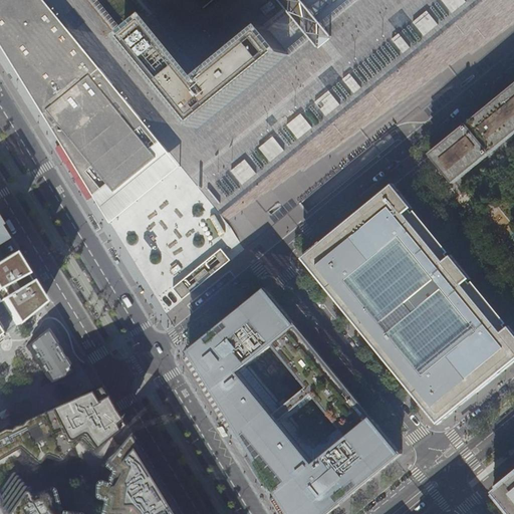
[(0,0),(0,43),(11,61),(32,95),(51,126),(54,131),(58,127),(67,139),(61,143),(71,160),(91,193),(93,195),(101,189),(104,192),(131,172),(160,148),(157,144),(160,142),(121,94),(117,97),(108,85),(111,82),(102,70),(99,68),(98,68),(42,0),(0,0)]
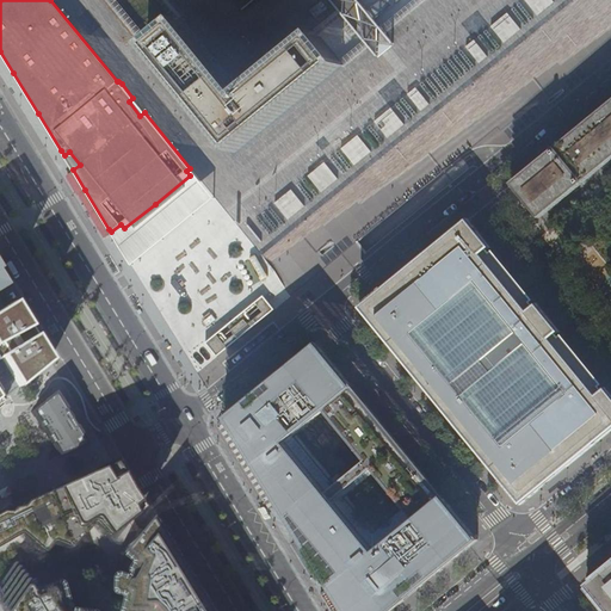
[(554,1),(553,0),(525,0),(537,14),(554,1)]
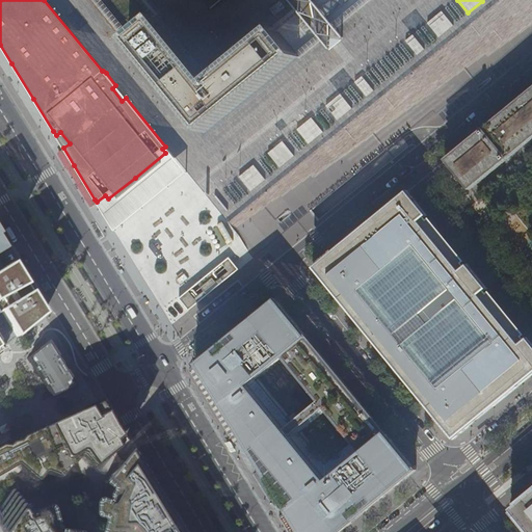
[(453,25),(442,10),(427,22),(439,36),(453,25)]
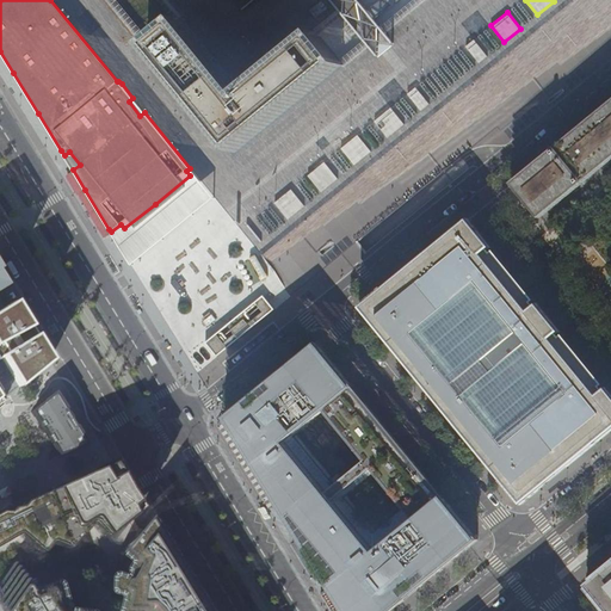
[(341,65),(315,31),(240,92),(179,17),(146,44),(234,153),(341,65)]
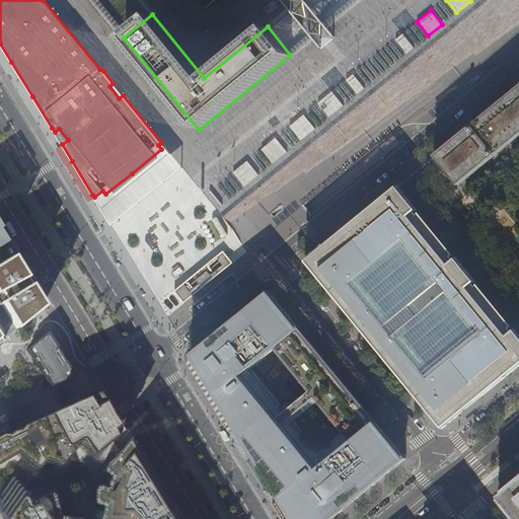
[(77,28),(86,41),(91,36),(83,24),(77,28)]
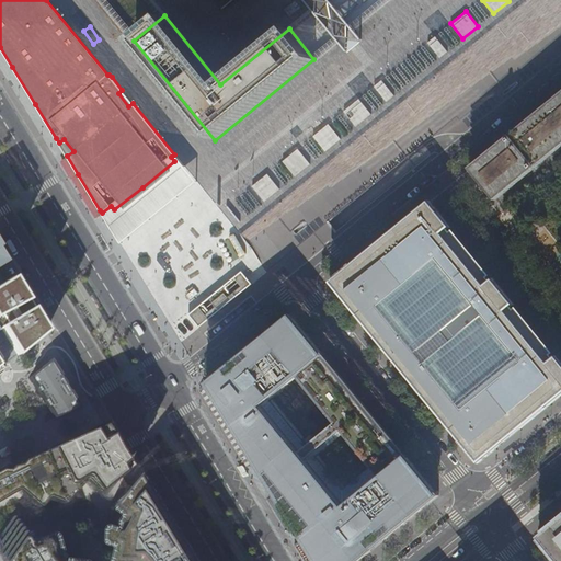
[(448,52),(435,36),(427,43),(441,58),(448,52)]
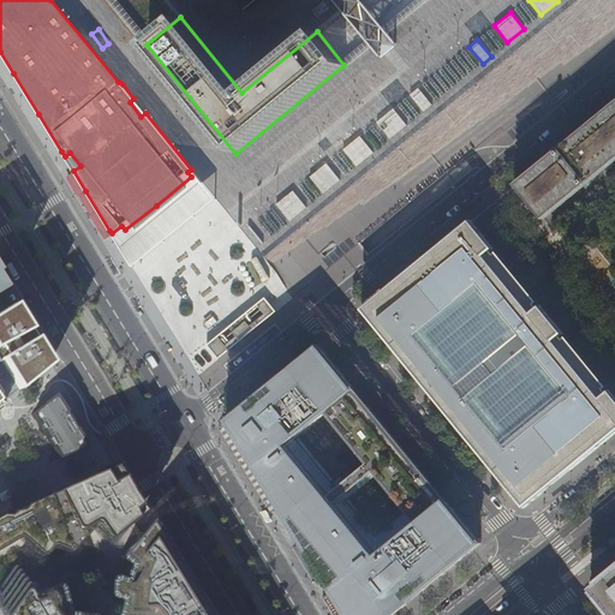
[(433,105),(419,88),(411,94),(424,111),(433,105)]
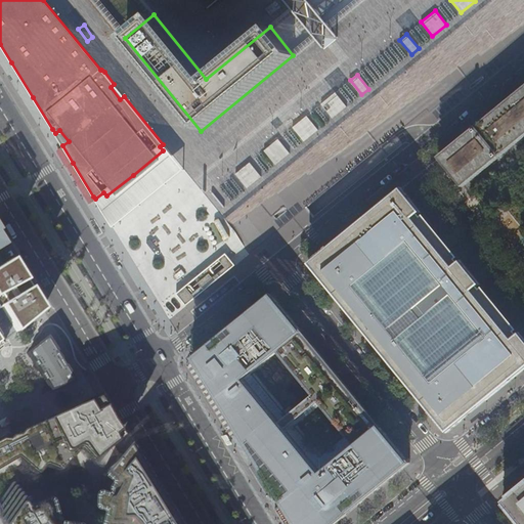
[(124,96),(114,84),(111,87),(120,99),(124,96)]
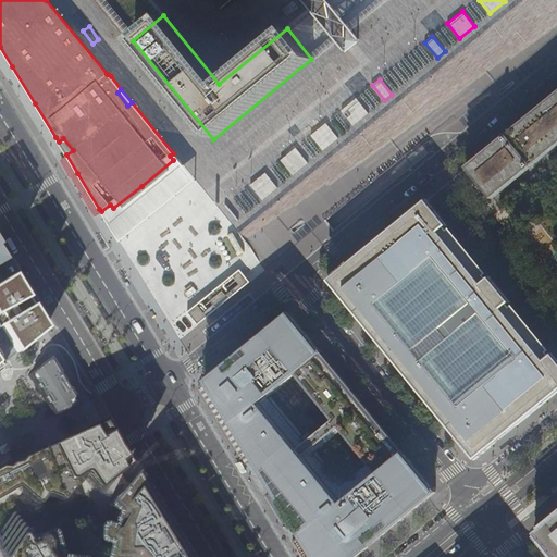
[(556,94),(531,115),(502,140),(478,159),(467,169),(473,175),(493,200),(556,147),(556,94)]
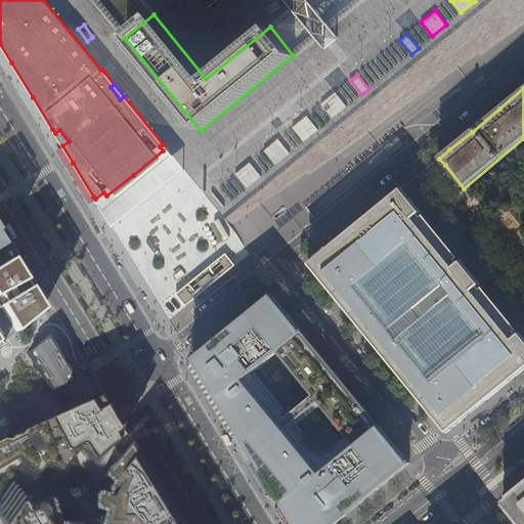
[(347,106),(336,92),(321,103),(333,118),(347,106)]
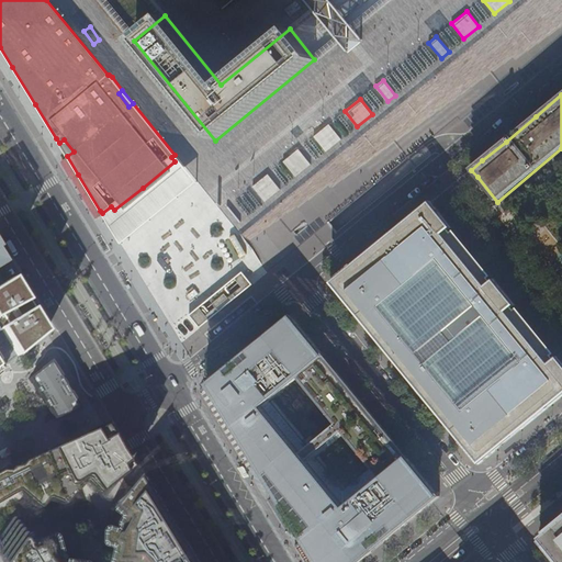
[(341,139),(329,124),(314,136),(326,152),(341,139)]
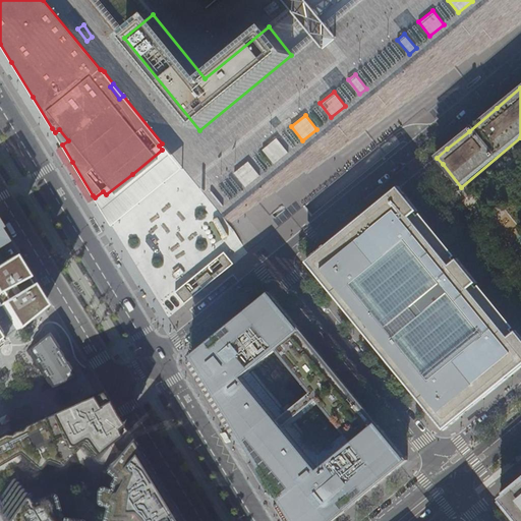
[(274,164),(288,152),(277,137),(263,150),(274,164)]
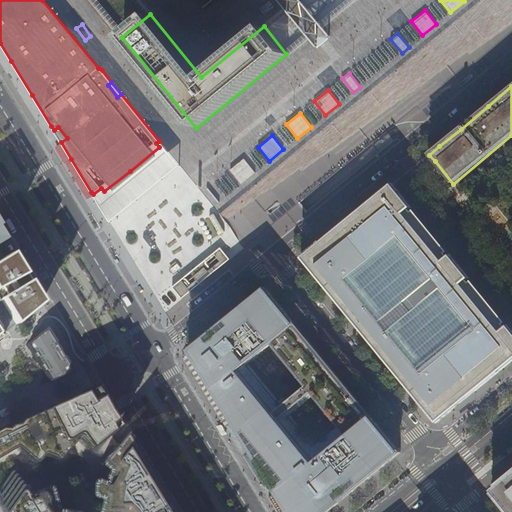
[(101,188),(93,194),(110,221),(179,165),(159,141),(156,143),(159,147),(130,171),(104,191),(101,188)]
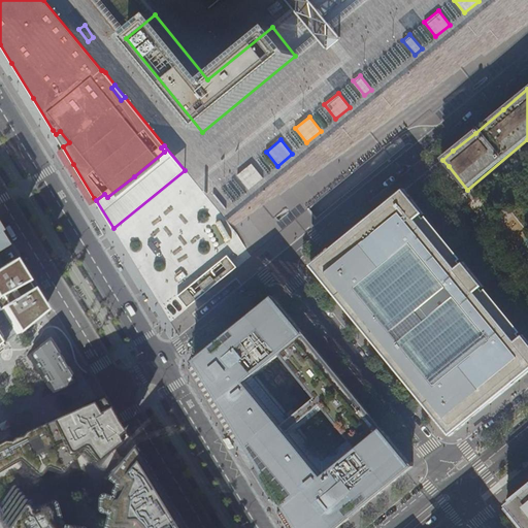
[(263,177),(252,163),(240,172),(237,175),(249,190),(263,177)]
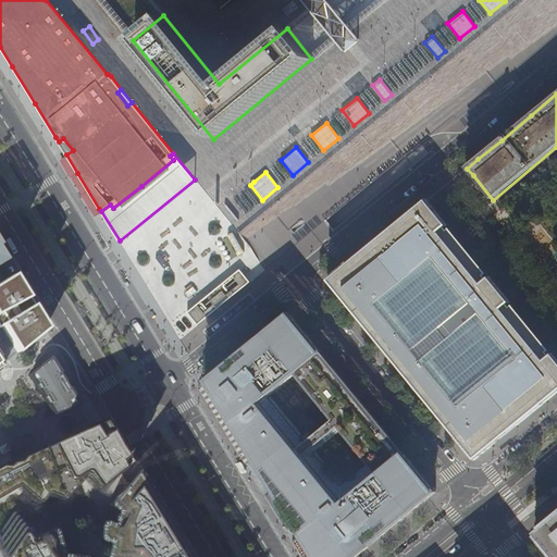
[(330,279),(323,283),(333,295),(354,319),(376,347),(409,387),(438,422),(462,452),(470,461),(474,458),(487,447),(508,430),(525,416),(551,395),(556,388),(556,367),(547,355),(545,357),(543,354),(545,351),(536,342),(508,307),(506,308),(504,306),(506,304),(484,279),(483,280),(480,277),(482,275),(480,272),(453,239),(446,231),(444,232),(441,230),(443,227),(430,211),(422,202),(404,218),(375,240),(330,279)]
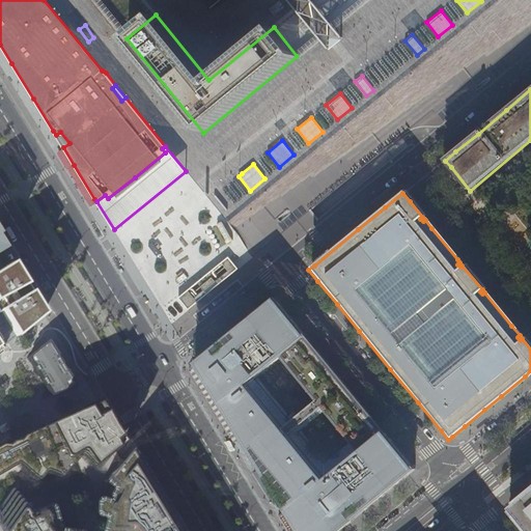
[(228,256),(178,297),(182,301),(180,303),(182,302),(184,305),(183,305),(183,306),(185,305),(188,309),(194,304),(238,268),(228,256)]
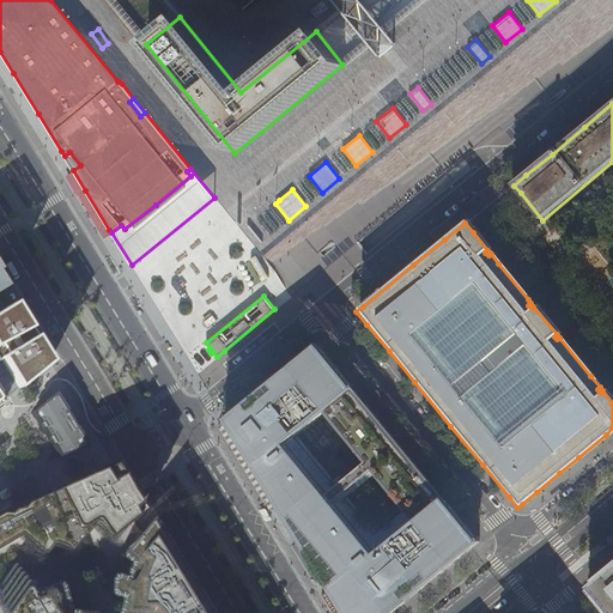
[(12,304),(0,311),(0,399),(2,402),(49,363),(42,352),(12,304)]
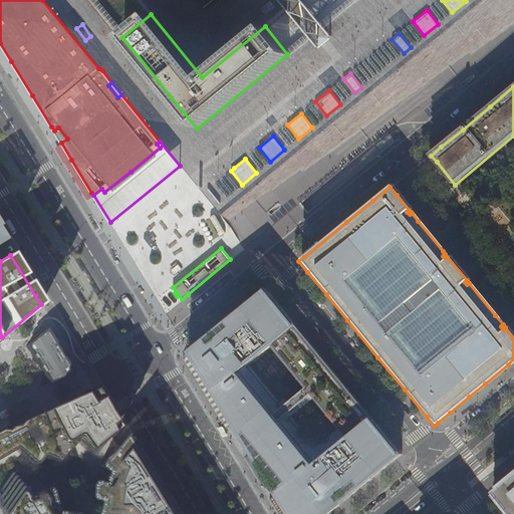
[(202,340),(186,353),(193,364),(204,381),(217,403),(232,428),(240,440),(245,449),(265,481),(285,513),(326,513),(340,503),(360,486),(386,465),(398,456),(394,451),(366,417),(333,377),(310,349),(291,325),(285,318),(272,302),(262,290),(254,298),(202,340)]
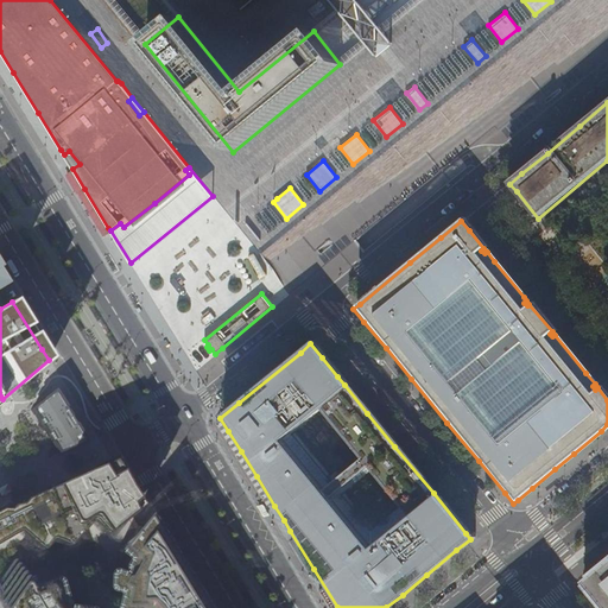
[(57,455),(86,442),(69,416),(54,391),(29,411),(57,455)]
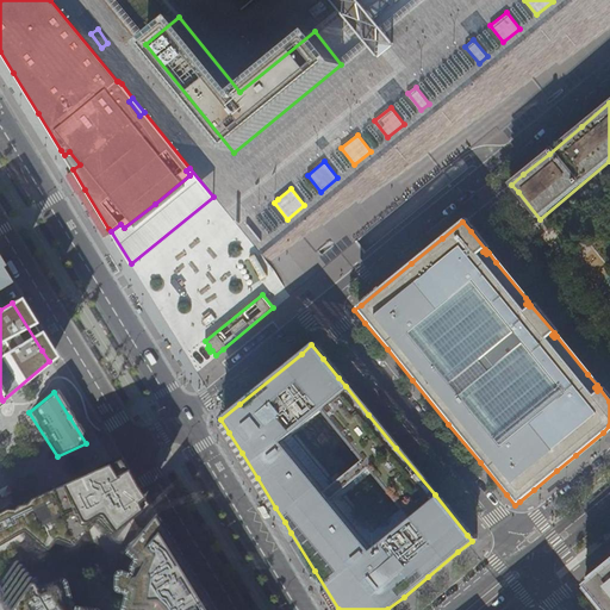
[(116,470),(112,462),(47,492),(6,509),(0,511),(0,543),(17,536),(39,554),(50,545),(67,551),(88,526),(101,539),(130,516),(139,508),(128,490),(116,470)]
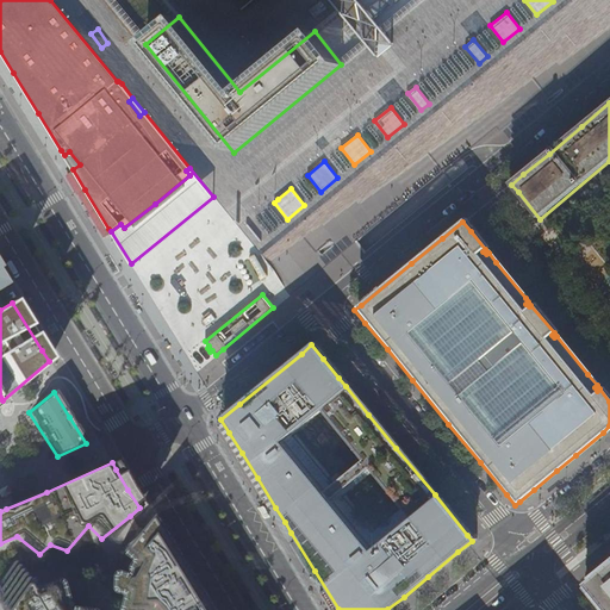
[(201,609),(187,585),(175,566),(161,543),(144,517),(118,554),(126,562),(126,564),(125,567),(124,568),(123,570),(123,571),(123,572),(123,574),(123,577),(123,578),(122,579),(120,579),(119,579),(113,577),(112,577),(111,577),(110,577),(110,578),(109,584),(109,596),(111,597),(113,598),(118,598),(118,601),(116,609),(64,609),(61,597),(60,590),(57,587),(54,585),(35,591),(30,590),(16,565),(0,580),(0,608),(1,609),(201,609)]
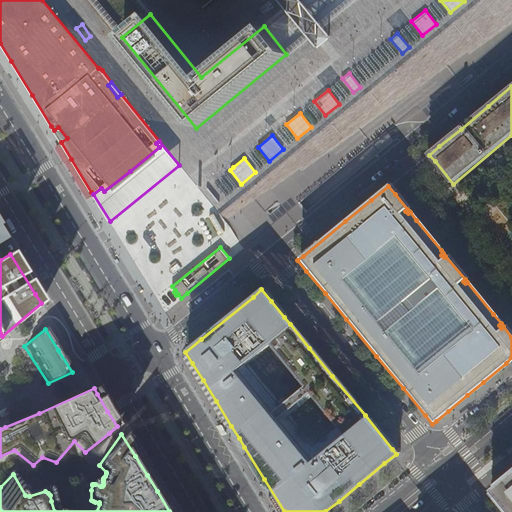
[(511,511),(511,475),(493,491),(510,511),(511,511)]
